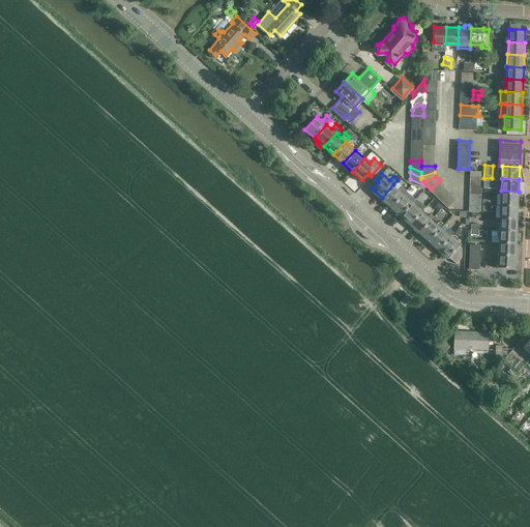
[(444,184),(440,180),(431,189),(435,194),(444,184)]
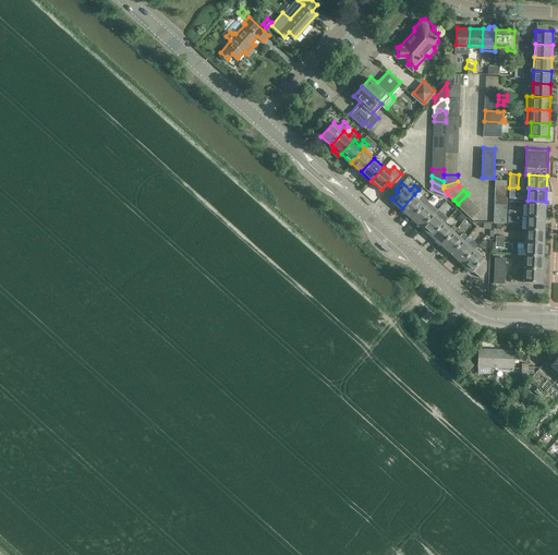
[(414,194),(402,208),(412,217),(424,203),(428,198),(424,193),(420,198),(414,194)]
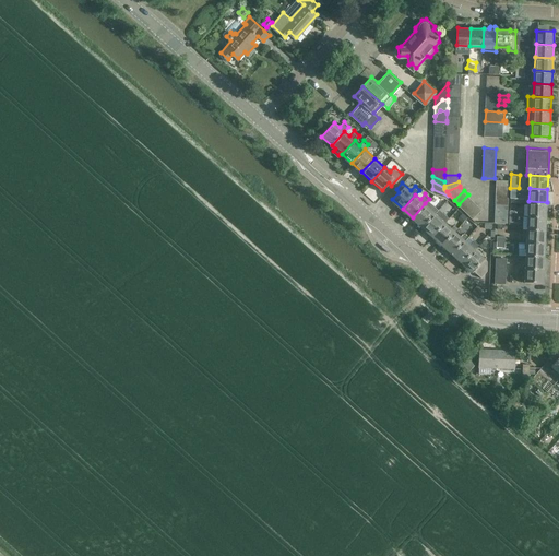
[(463,209),(473,199),(468,194),(459,204),(463,209)]
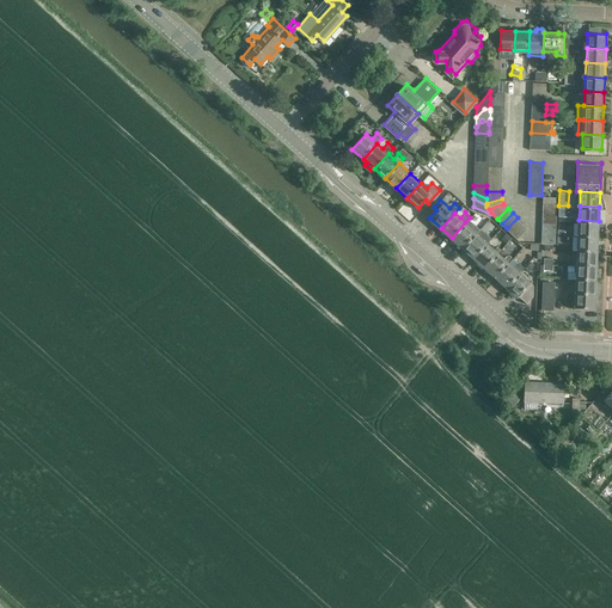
[(512,233),(522,222),(518,217),(507,228),(512,233)]
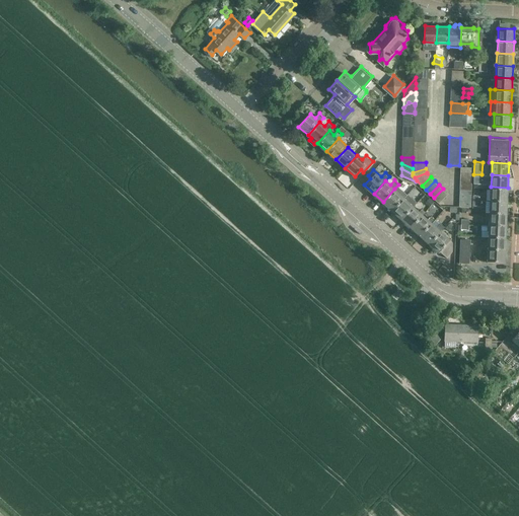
[(507,193),(508,188),(491,187),(491,199),(507,200),(507,193)]
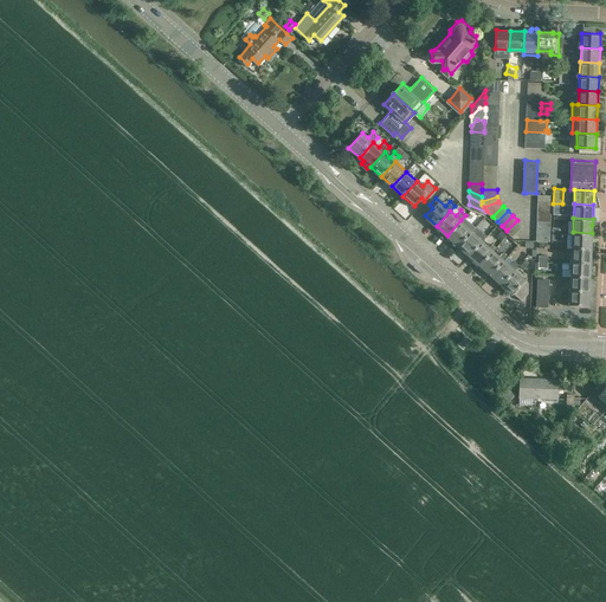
[(461,220),(447,235),(458,245),(471,230),(476,226),(471,221),(466,226),(461,220)]
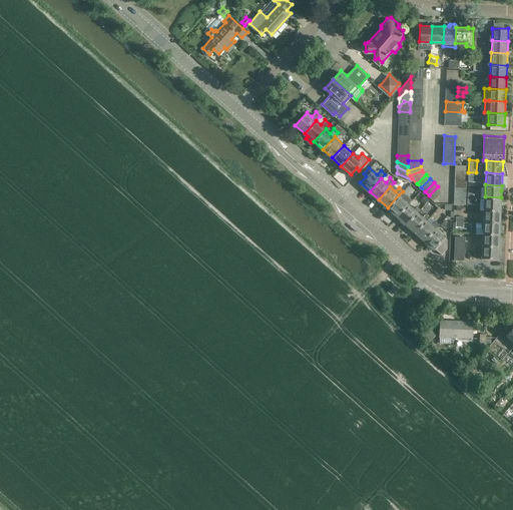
[(434,199),(442,190),(438,186),(429,195),(434,199)]
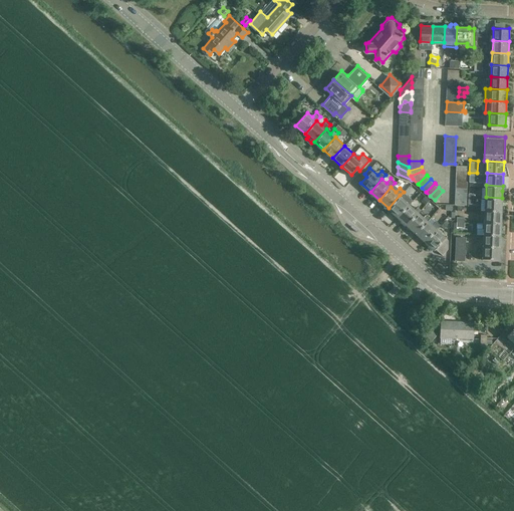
[(400,195),(389,208),(398,216),(410,204),(414,199),(409,195),(405,199),(400,195)]
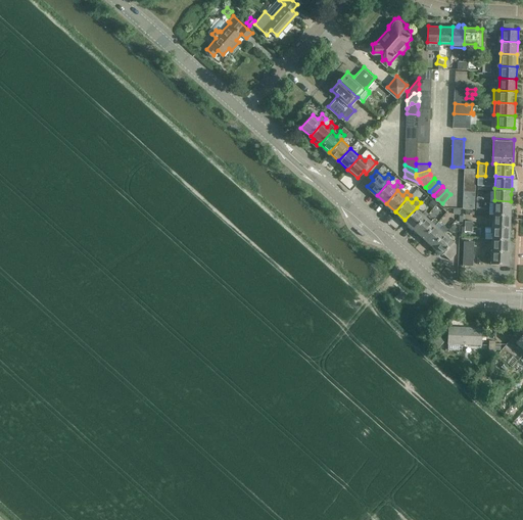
[(511,201),(494,200),(493,214),(511,214),(511,208),(511,201)]
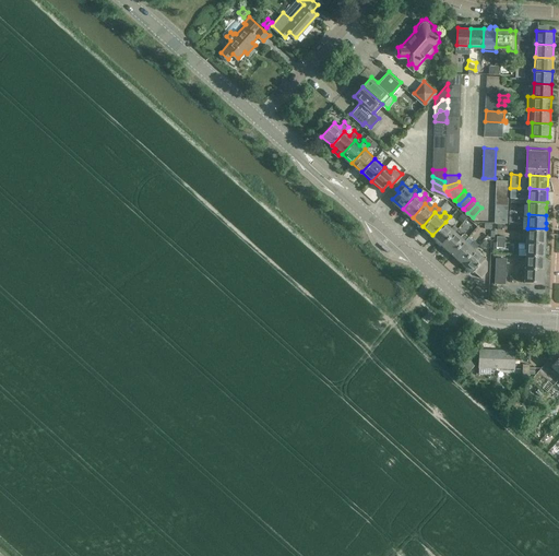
[(445,222),(432,235),(442,245),(455,231),(459,226),(454,223),(451,227),(445,222)]
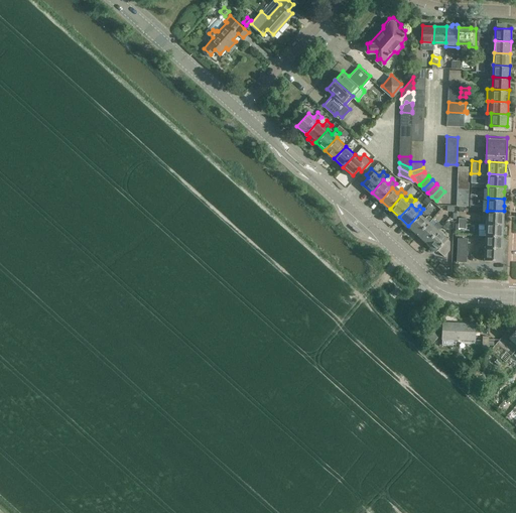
[(420,213),(408,226),(417,234),(429,221),(439,209),(435,206),(425,217),(420,213)]
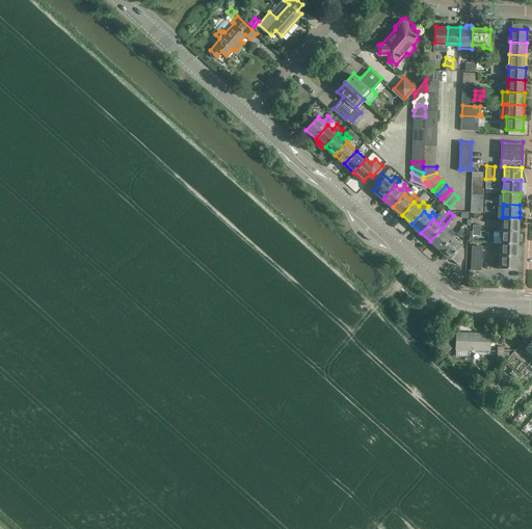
[(519,226),(520,217),(502,217),(502,230),(519,230),(519,226)]
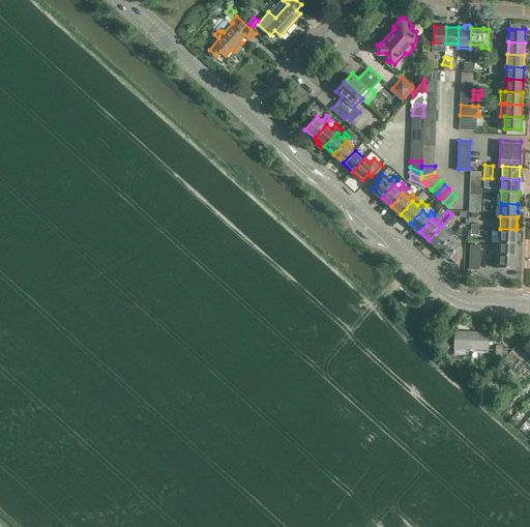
[(479,222),(471,222),(471,233),(479,233),(479,222)]
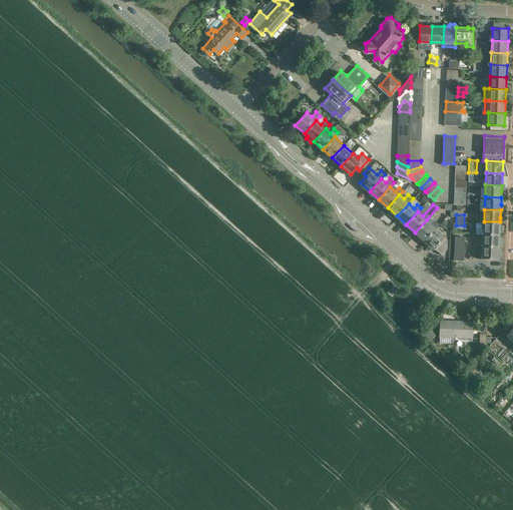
[(448,220),(445,217),(440,223),(443,226),(448,220)]
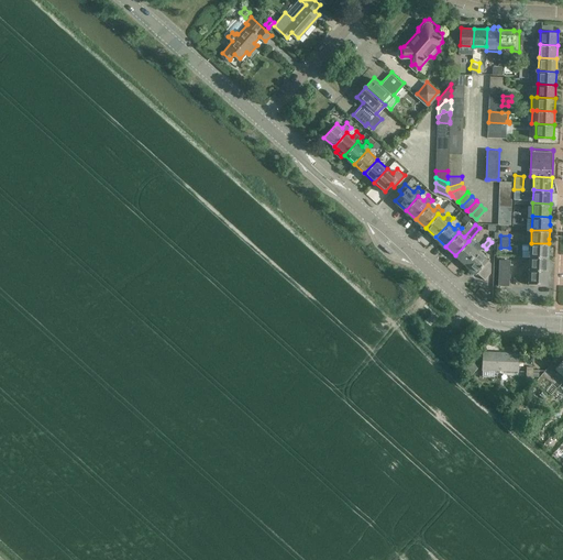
[(468,241),(455,255),(466,264),(478,250),(483,244),(478,241),(474,245),(468,241)]
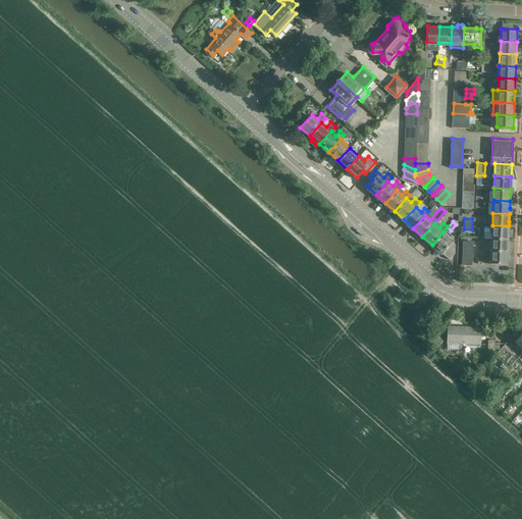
[(509,236),(509,225),(492,225),(491,237),(509,238),(509,236)]
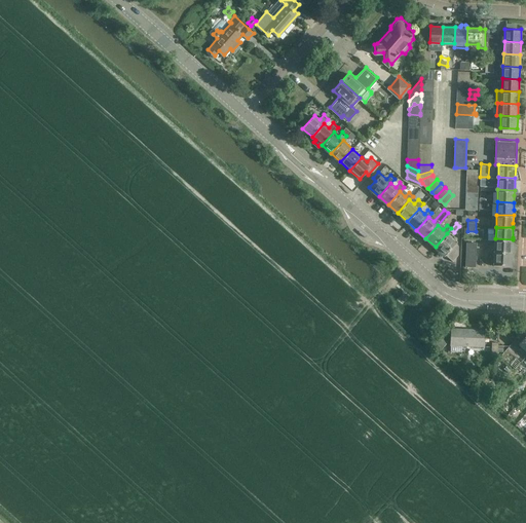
[(445,255),(446,254),(453,260),(459,254),(459,245),(447,233),(436,247),(445,255)]
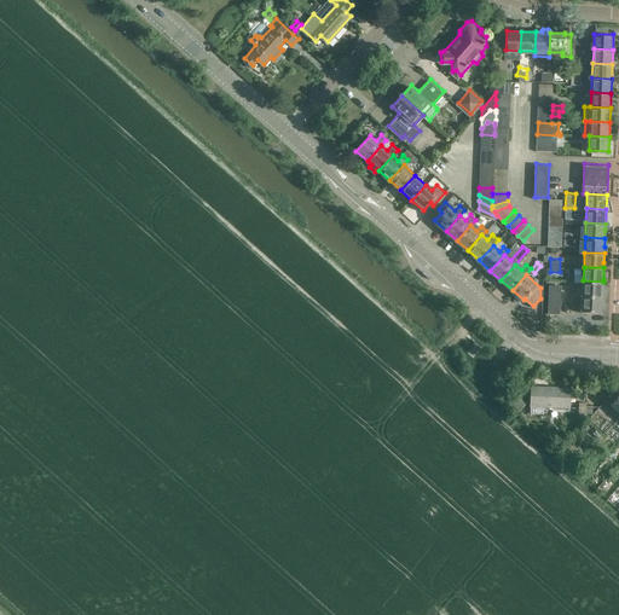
[(602,295),(603,282),(583,280),(583,295),(602,296),(602,295)]
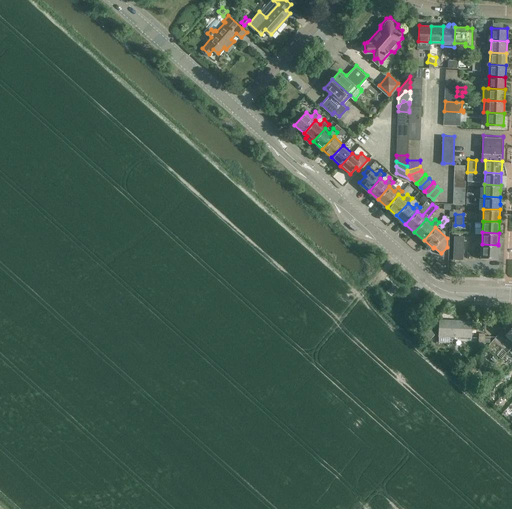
[(464,234),(454,234),(453,243),(463,243),(464,234)]
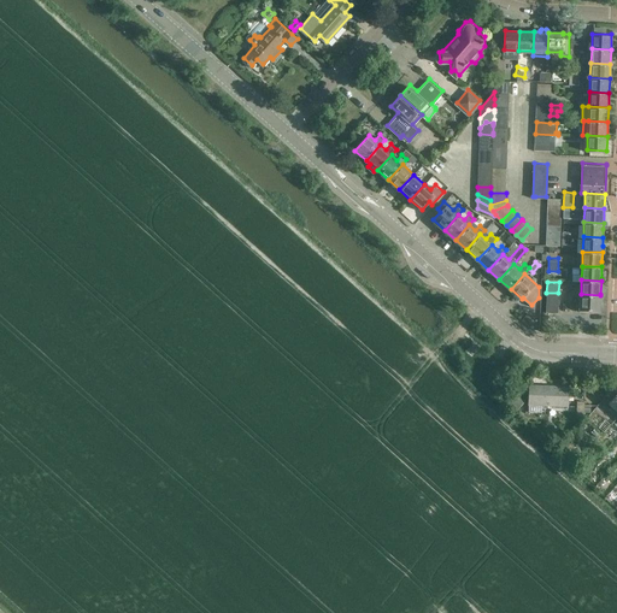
[(546,310),(558,311),(558,293),(546,293),(546,310)]
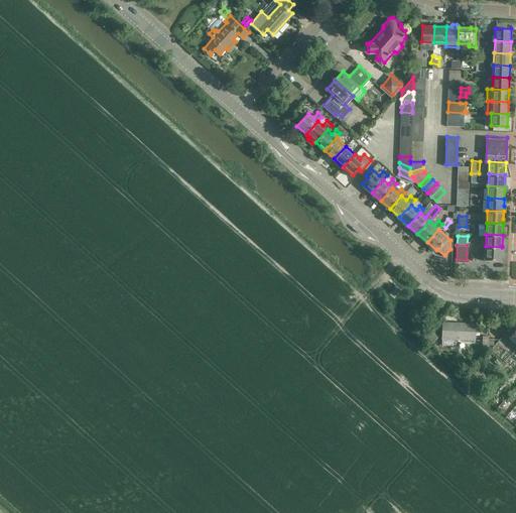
[(501,260),(502,247),(486,246),(485,259),(501,260)]
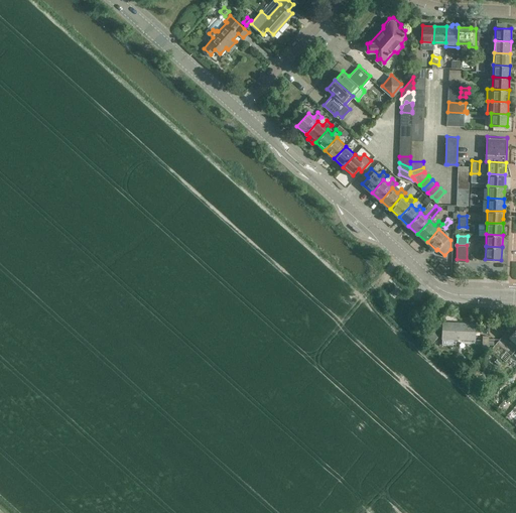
[(443,319),(442,337),(475,339),(476,322),(443,319)]
